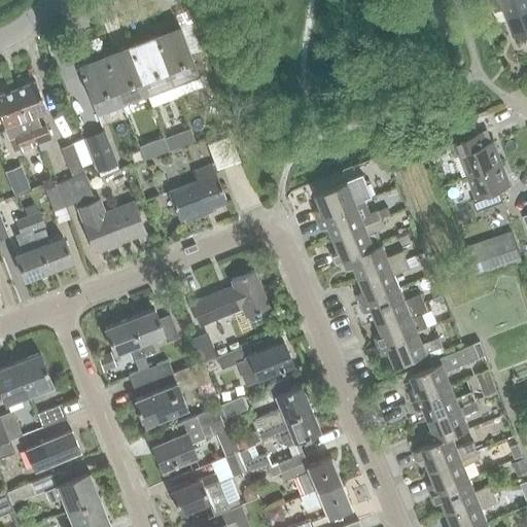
[(526,0),(489,0),(494,11),(502,8),(513,35),(526,30),(526,0)]
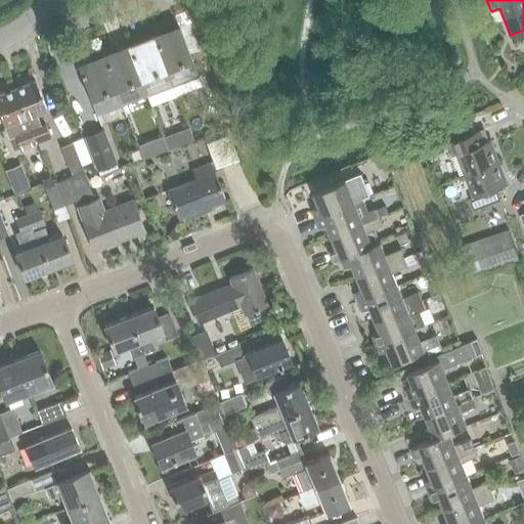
[(192,20),(178,26),(189,53),(203,47),(192,20)]
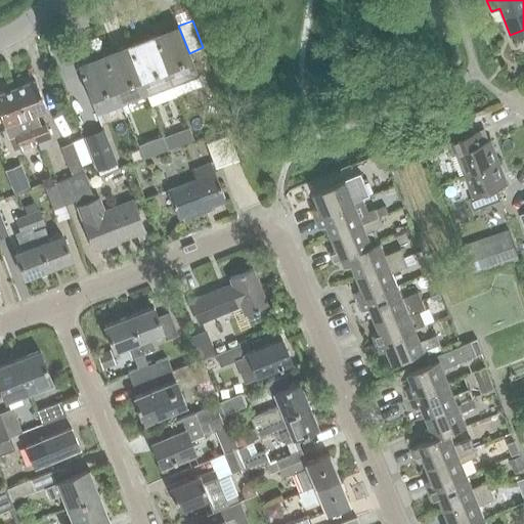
[(178,25),(151,35),(172,87),(176,97),(203,87),(178,25)]
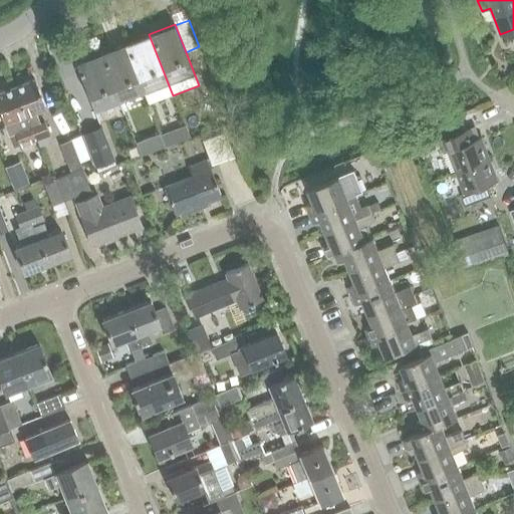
[(145,95),(169,85),(149,34),(124,44),(145,95)]
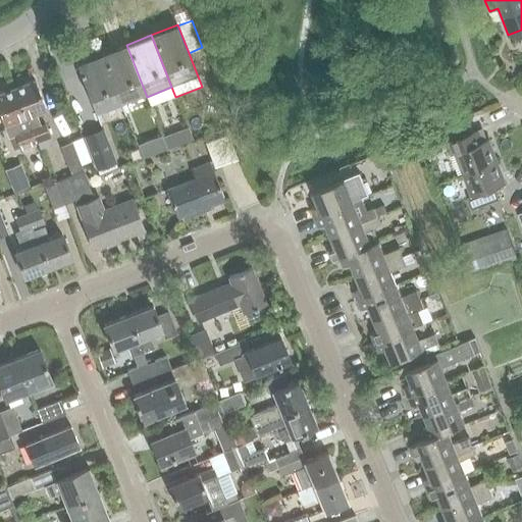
[(147,97),(126,45),(101,55),(121,107),(147,97)]
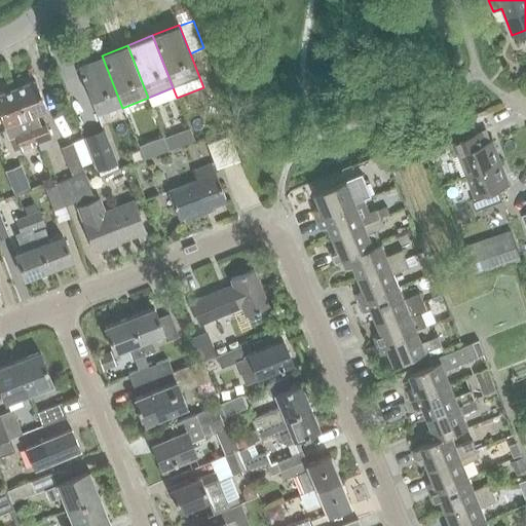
[(98,117),(122,108),(102,55),(77,66),(98,117)]
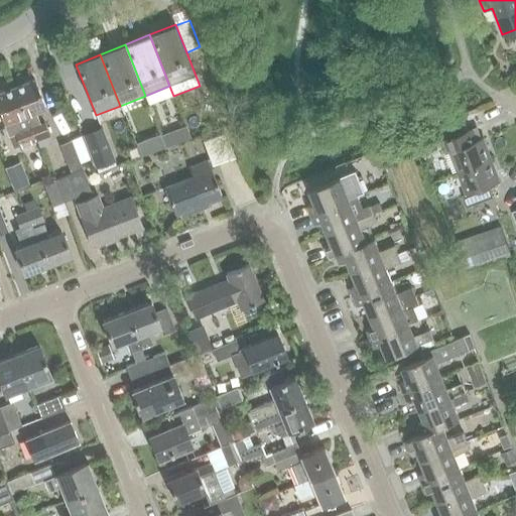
[(12,88),(33,142),(49,136),(44,122),(39,124),(35,112),(45,109),(34,80),(12,88)]
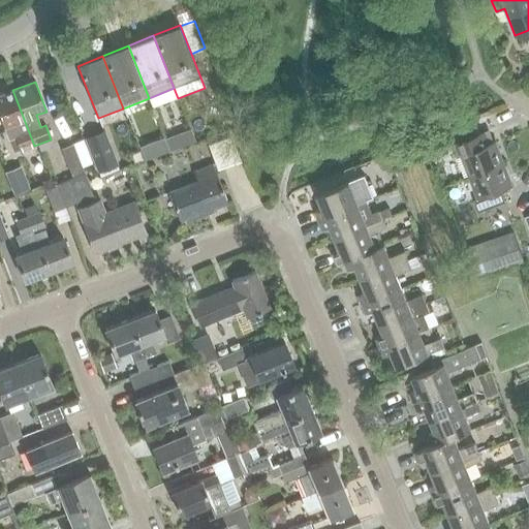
[(20,151),(34,146),(12,90),(0,94),(0,116),(8,139),(14,137),(20,151)]
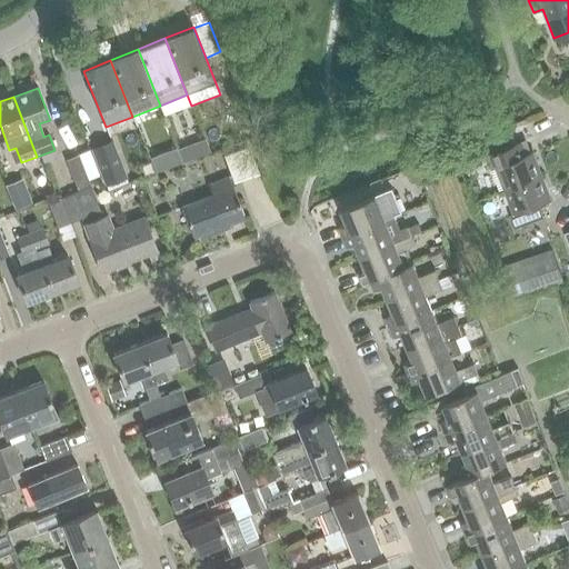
[(107,186),(127,179),(110,139),(91,146),(107,186)]
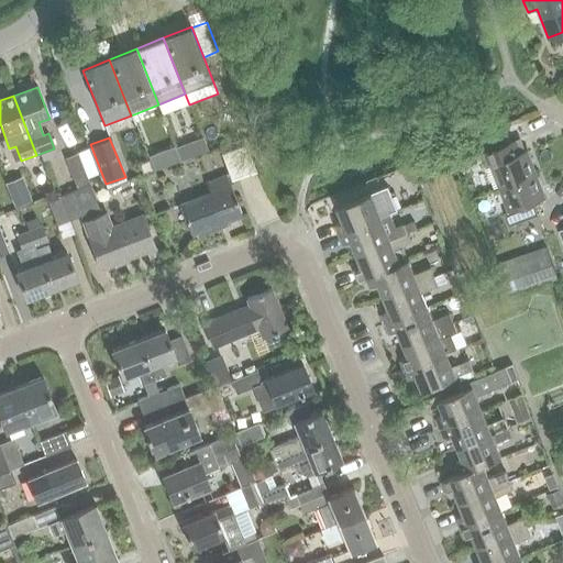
[(489,165),(498,188),(536,174),(527,151),(515,155),(509,142),(481,153),(485,166),(489,165)]
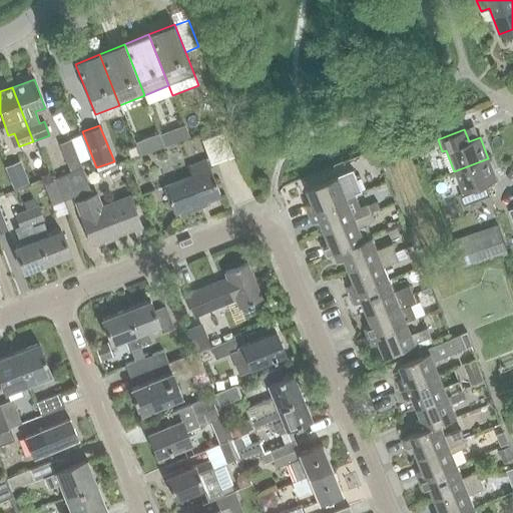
[(168,131),(160,134),(164,146),(172,143),(168,131)]
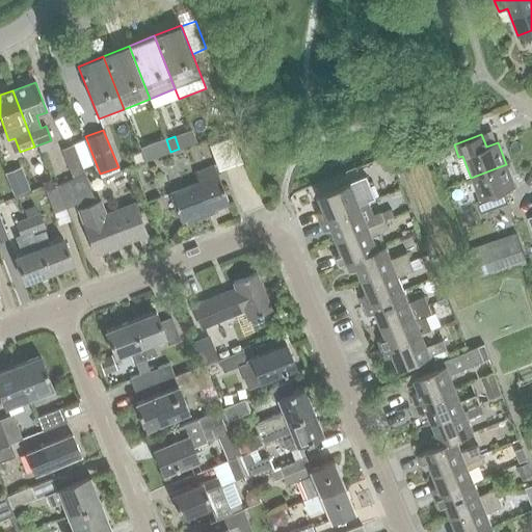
[(145,161),(170,152),(165,137),(140,147),(145,161)]
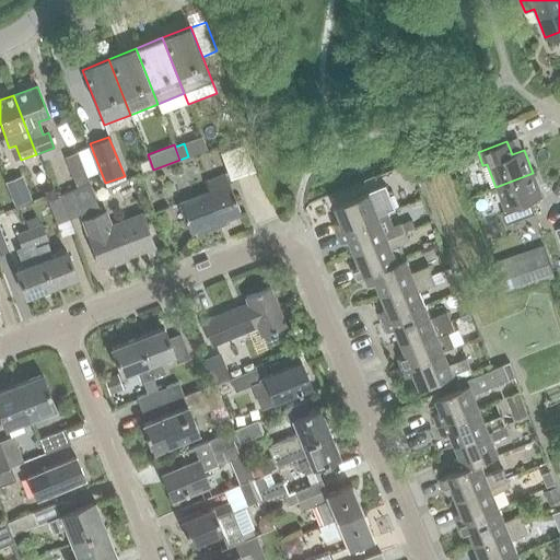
[(253,171),(243,146),(220,154),(228,174),(203,184),(208,194),(178,205),(190,235),(196,233),(197,234),(211,229),(211,228),(241,216),(226,181),(230,179),(253,171)]
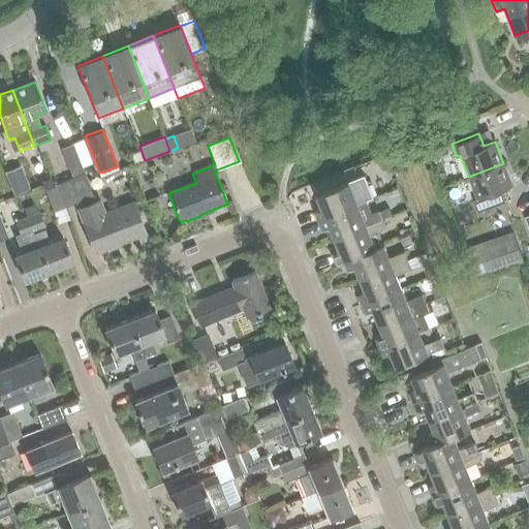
[(12,139),(0,145),(0,146),(11,169),(25,162),(12,139)]
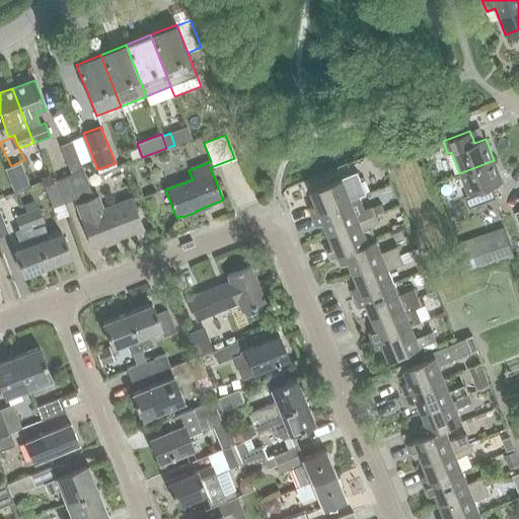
[(89,160),(80,138),(58,147),(69,173),(81,168),(79,164),(89,160)]
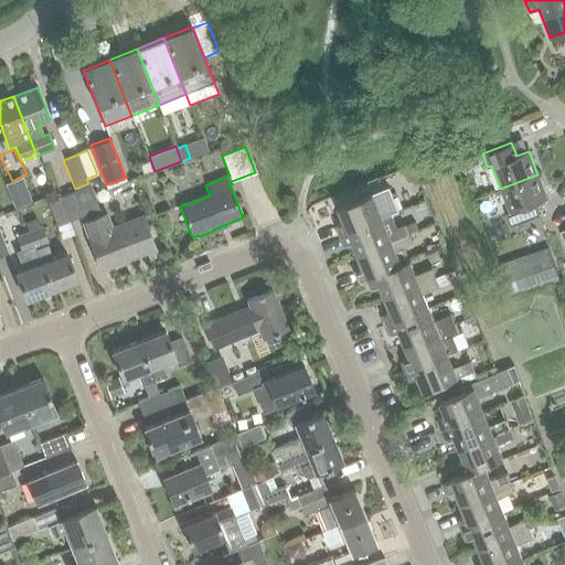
[(417,179),(411,164),(402,168),(407,182),(417,179)]
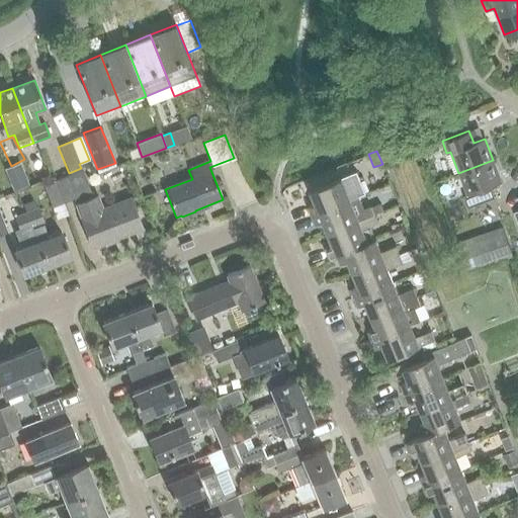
[(493,160),(458,173),(467,194),(463,196),(467,208),(495,198),(490,186),(501,182),(493,160)]
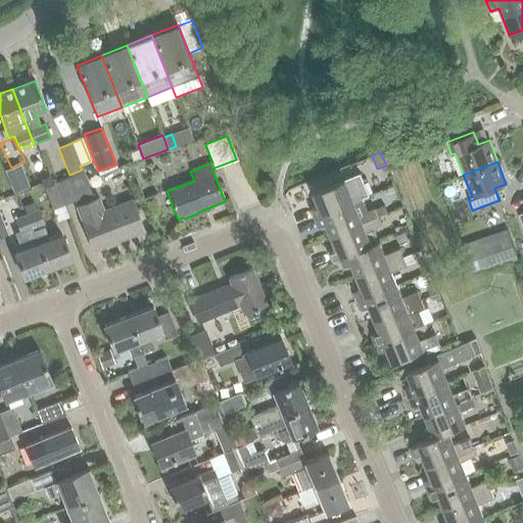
[(91,194),(82,172),(53,183),(62,205),(91,194)]
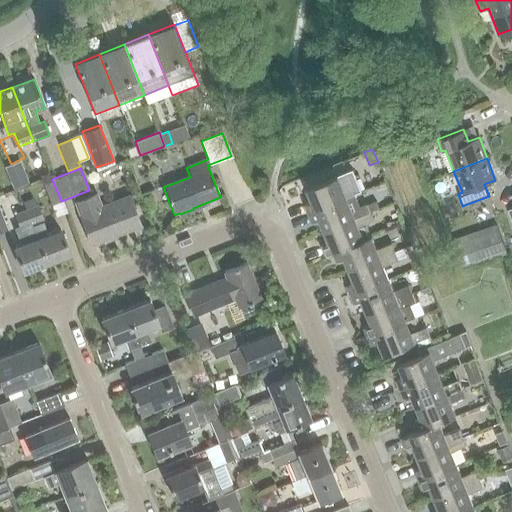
[(352,170),(306,188),(312,201),(304,204),(308,213),(346,197),(361,191),(356,179),(352,170)]
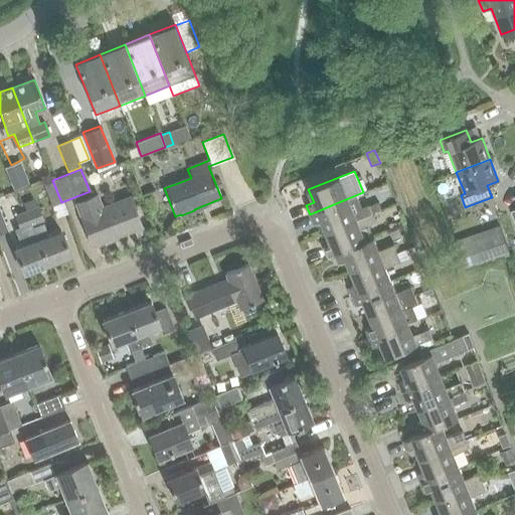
[(9,181),(13,190),(28,184),(25,175),(9,181)]
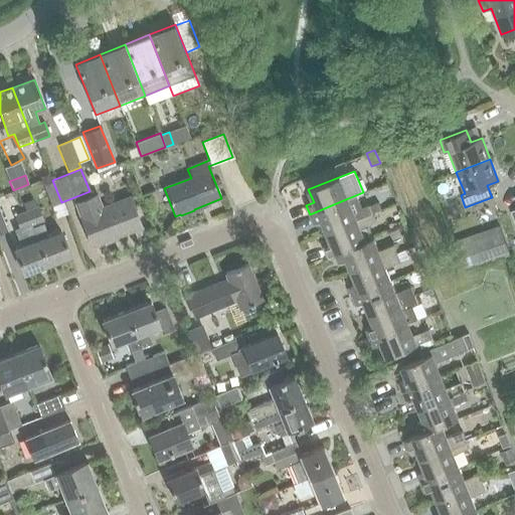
[(51,206),(61,202),(52,180),(42,184),(51,206)]
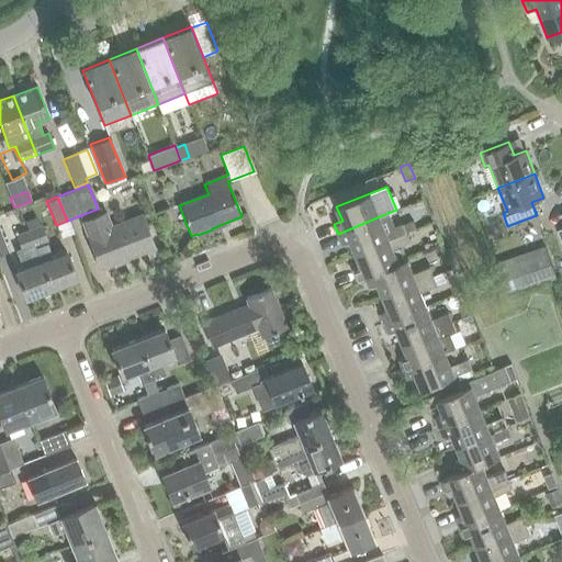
[(142,217),(111,228),(104,212),(81,221),(100,269),(154,248),(142,217)]
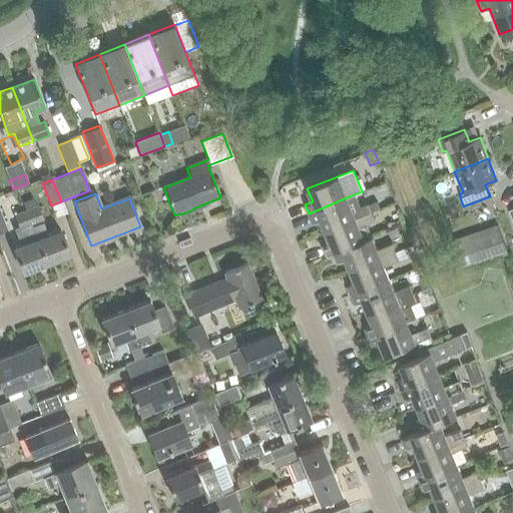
[(320,219),(325,231),(371,212),(367,204),(352,210),(347,197),(309,213),(312,222),(320,219)]
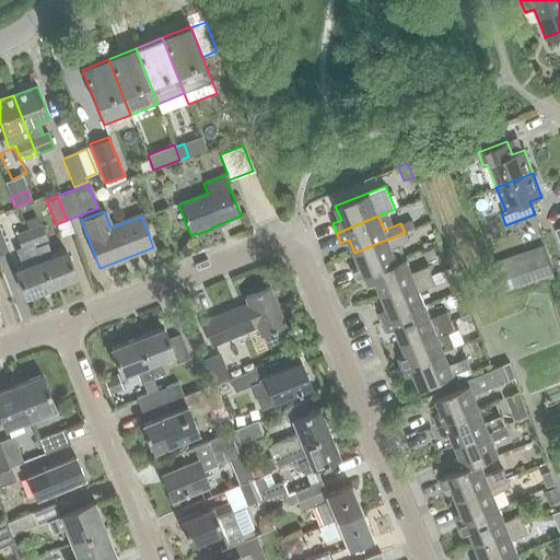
[(410,219),(400,223),(404,232),(413,228),(410,219)]
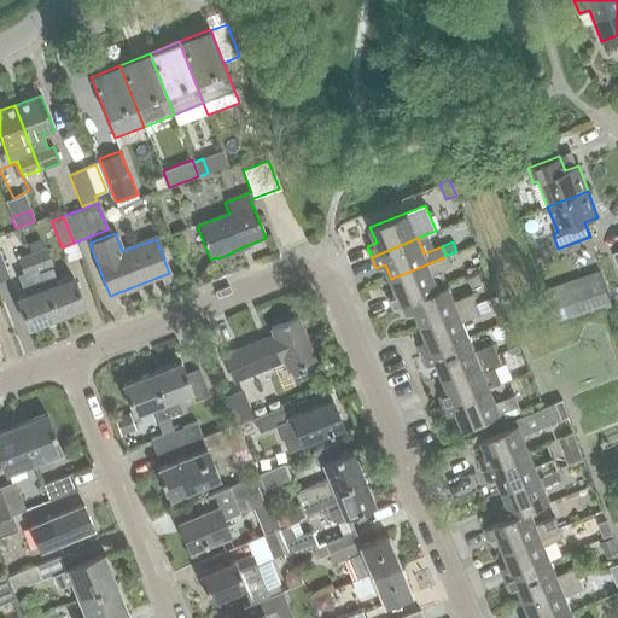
[(30,252),(56,320),(83,309),(73,279),(57,285),(50,267),(52,266),(45,246),(30,252)]
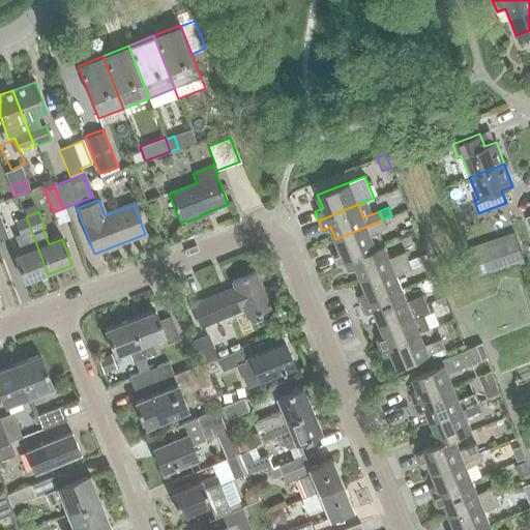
[(13,236),(21,255),(15,257),(25,283),(48,274),(26,216),(12,222),(18,235),(13,236)]
